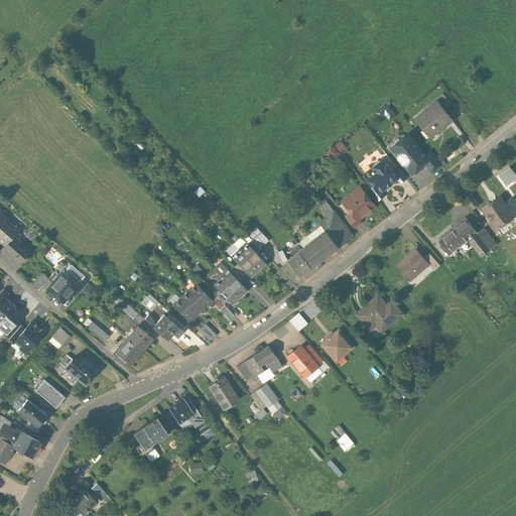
[(435,100),(436,101),(443,110),(450,105),(442,94),(435,100)]
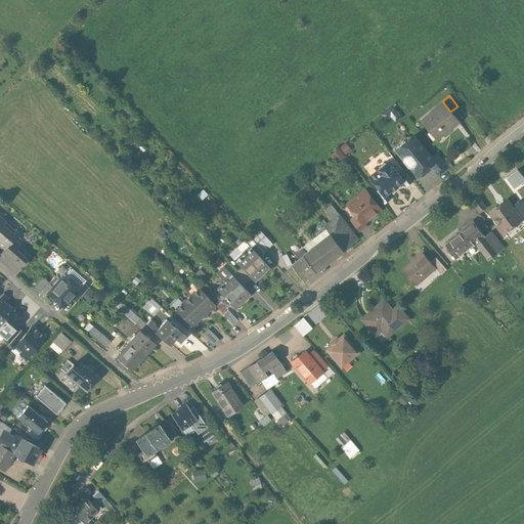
[(443,102),(421,120),(436,140),(459,123),(450,112),(443,102)]
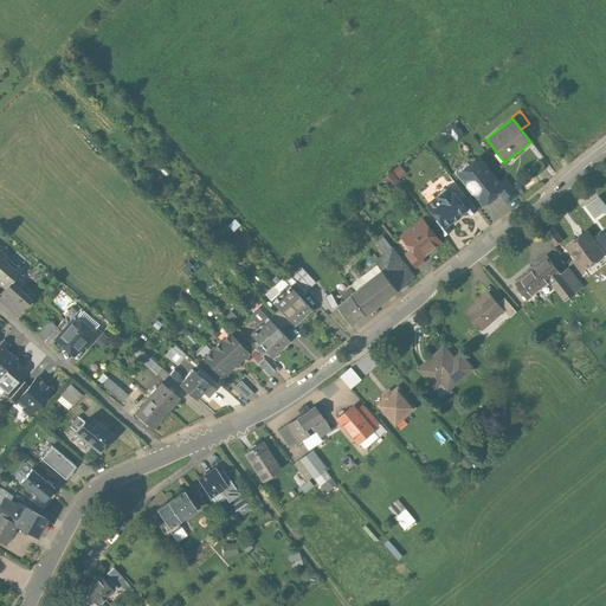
[(452,122),(440,133),(446,139),(452,134),(458,141),(464,136),(452,122)]
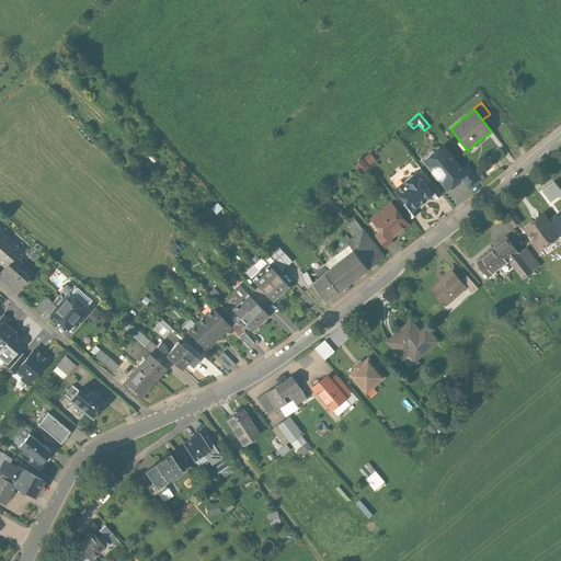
[(459,178),(466,172),(461,168),(443,145),(423,161),(446,189),(448,186),(450,186),(454,184),(454,182),(459,178)]
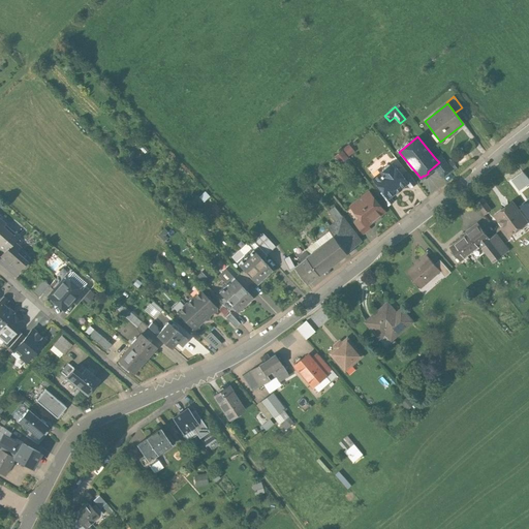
[(349,146),(344,150),(349,156),(354,152),(349,146)]
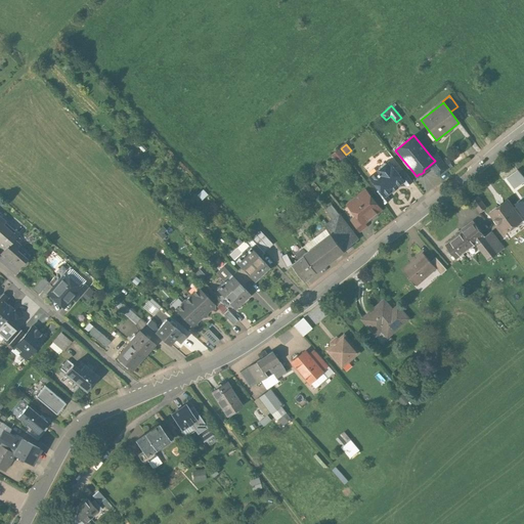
[(345,156),(340,149),(333,155),(338,162),(345,156)]
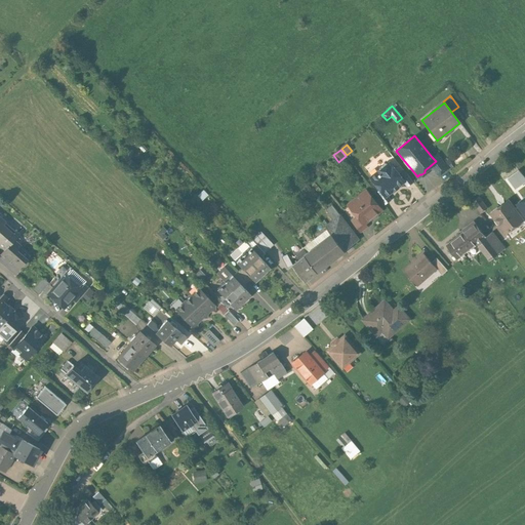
[(437,153),(432,157),(436,161),(430,166),(438,175),(448,166),(444,161),(437,153)]
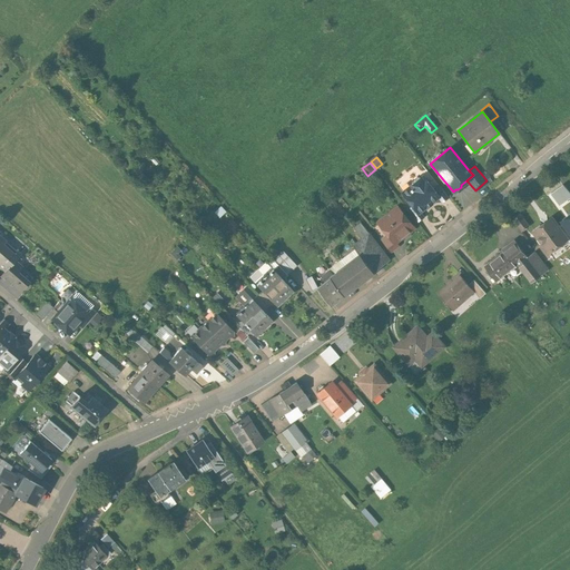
[(483,173),(482,175),(487,180),(490,184),(492,182),(490,178),(491,177),(488,173),(484,175),(483,173)]
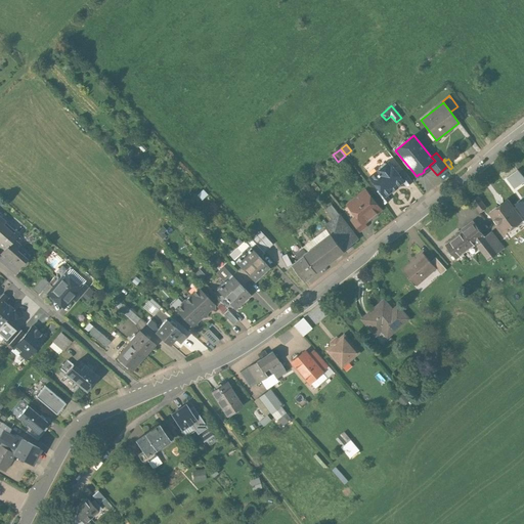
[(398,174),(394,168),(392,168),(388,163),(386,164),(384,164),(379,168),(379,170),(369,177),(380,189),(386,197),(387,195),(403,182),(404,181),(398,174)]
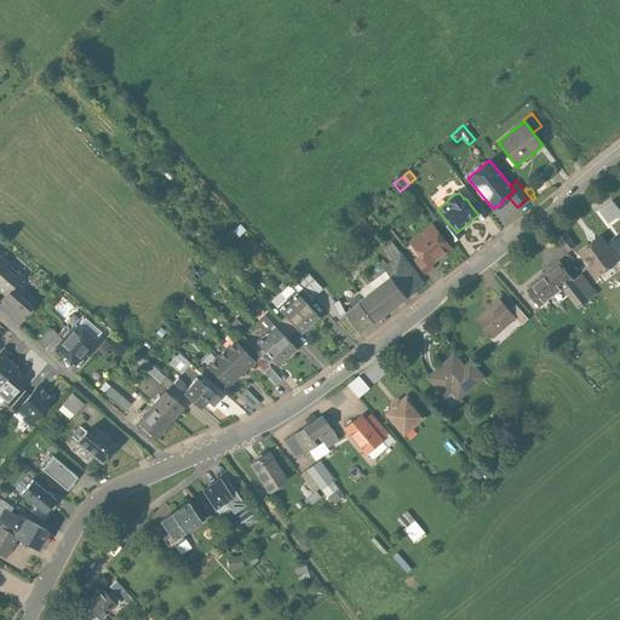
[(619,210),(612,201),(600,211),(609,223),(619,214),(619,210)]
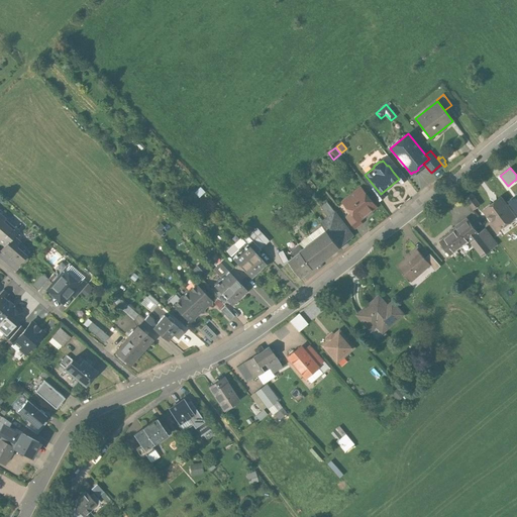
[(397,169),(393,172),(399,179),(398,180),(402,185),(407,181),(397,169)]
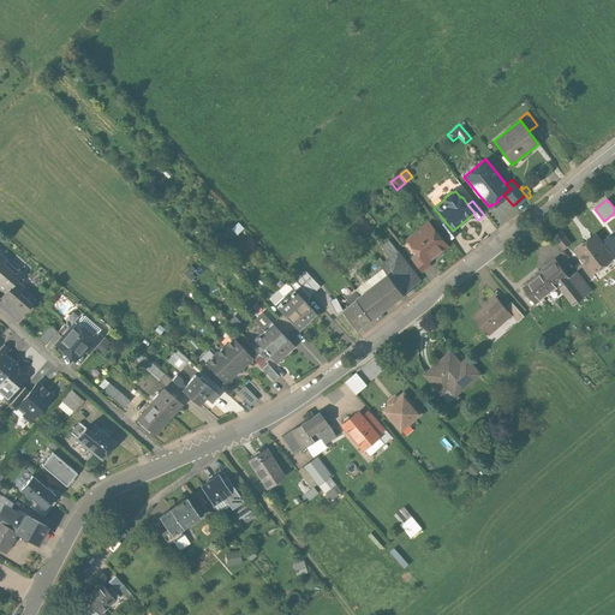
[(234,233),(243,226),(238,221),(230,227),(234,233)]
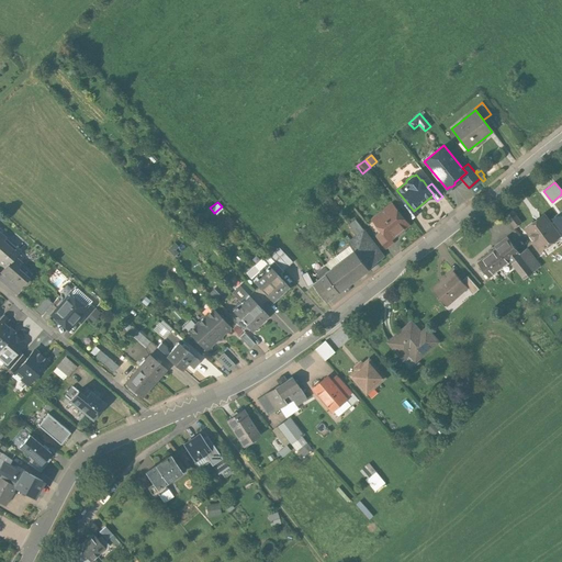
[(414,211),(407,203),(403,206),(414,220),(419,215),(415,210),(414,211)]
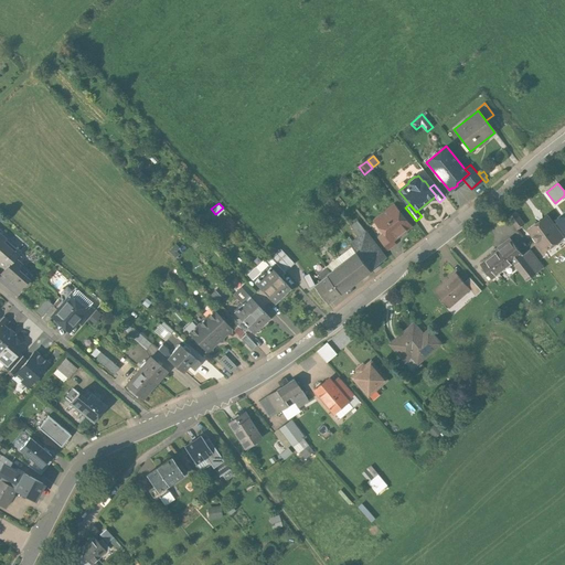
[(385,233),(392,242),(393,241),(412,226),(394,205),(374,221),(385,233)]
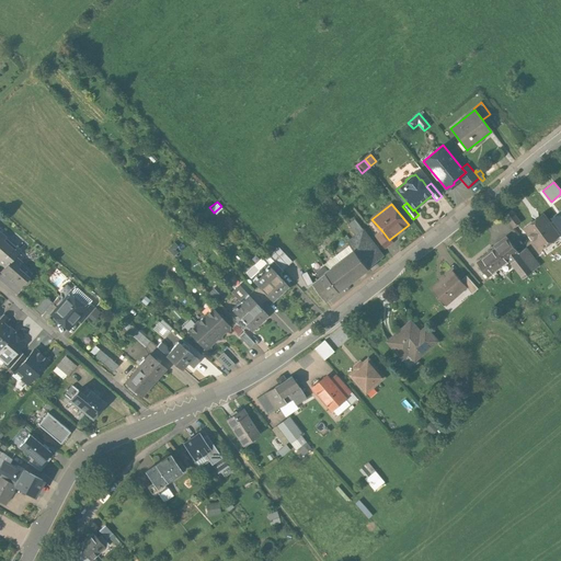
[(521,222),(512,210),(505,216),(514,228),(521,222)]
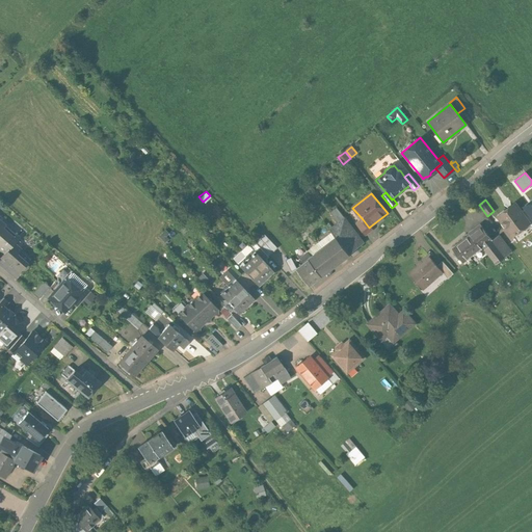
[(531,200),(524,206),(526,208),(522,211),(530,223),(531,225),(531,200)]
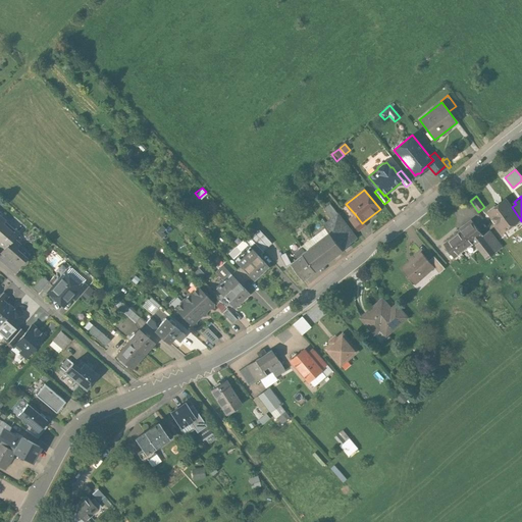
[(505,199),(487,211),(503,231),(520,219),(512,207),(505,199)]
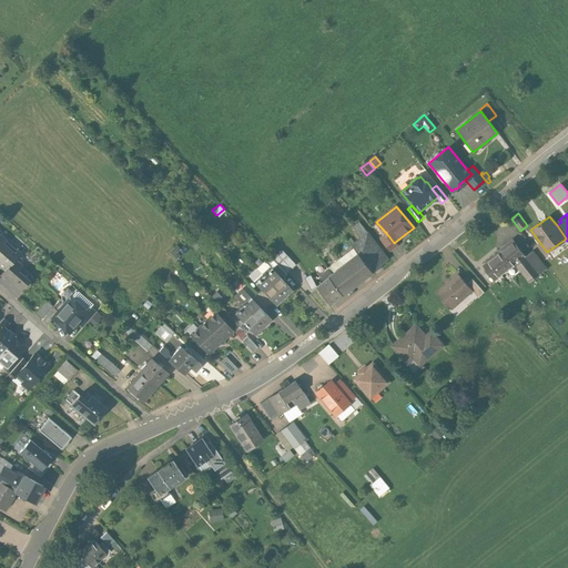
[(359,254),(372,271),(387,259),(362,224),(354,230),(362,241),(354,246),(355,247),(359,254)]
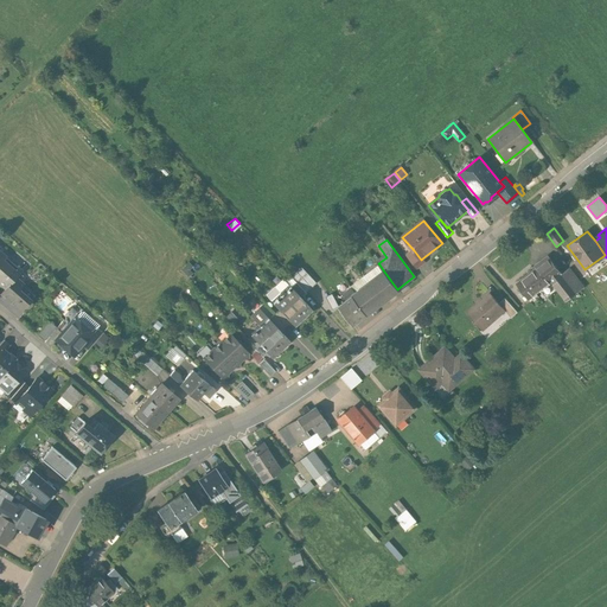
[(421,260),(414,250),(407,256),(417,269),(426,262),(422,259),(421,260)]
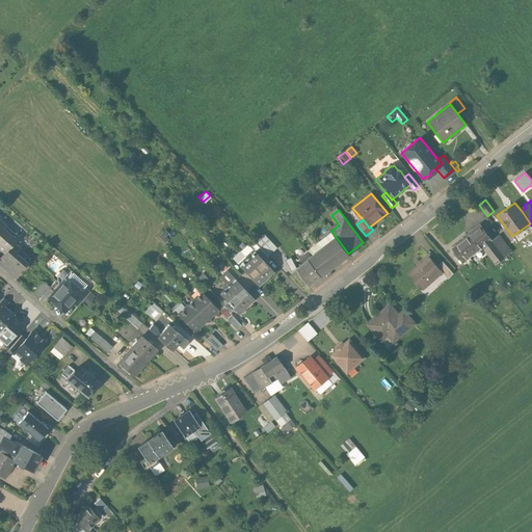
[(6,224),(3,221),(0,224),(0,250),(4,254),(14,243),(19,236),(17,234),(15,236),(4,228),(6,224)]
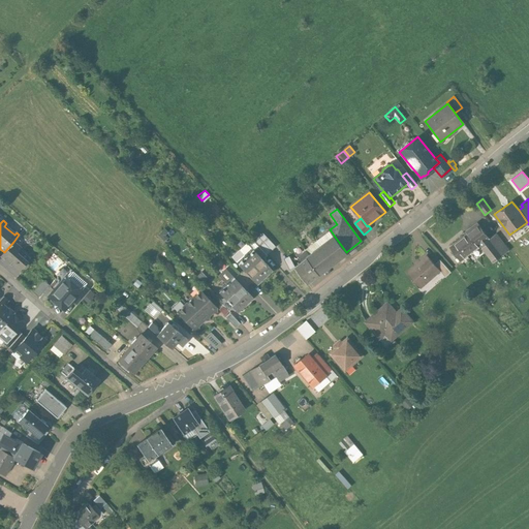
[(476,225),(450,246),(463,260),(479,248),(478,246),(481,244),(488,239),(476,225)]
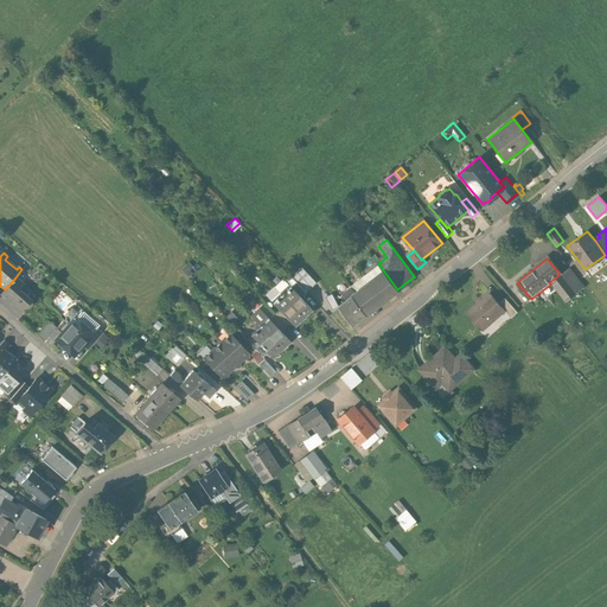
[(186,274),(192,266),(185,261),(179,269),(186,274)]
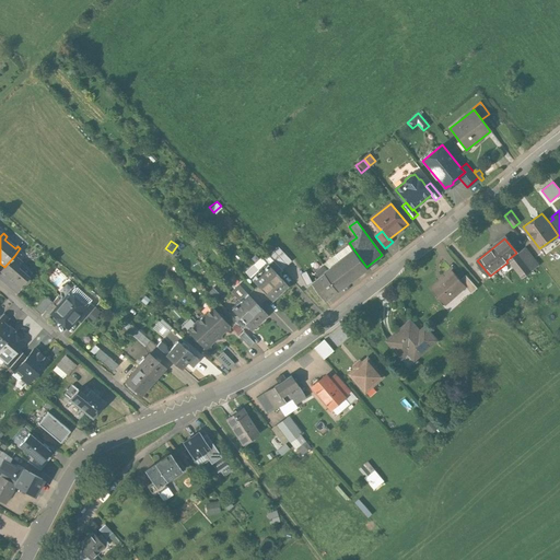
[(354,251),(350,244),(324,264),(329,270),(354,251)]
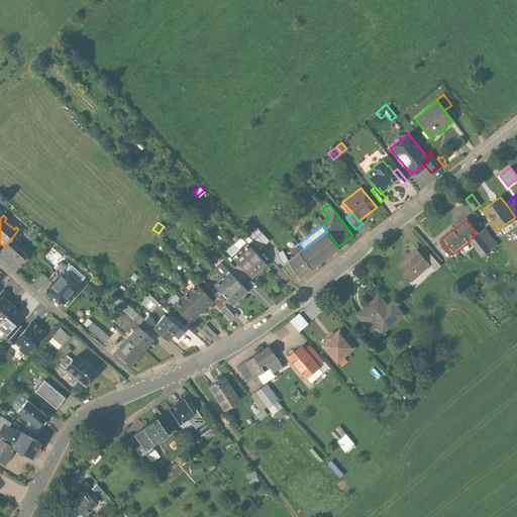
[(485,227),(477,233),(471,238),(473,241),(472,242),(483,255),(498,243),(485,227)]
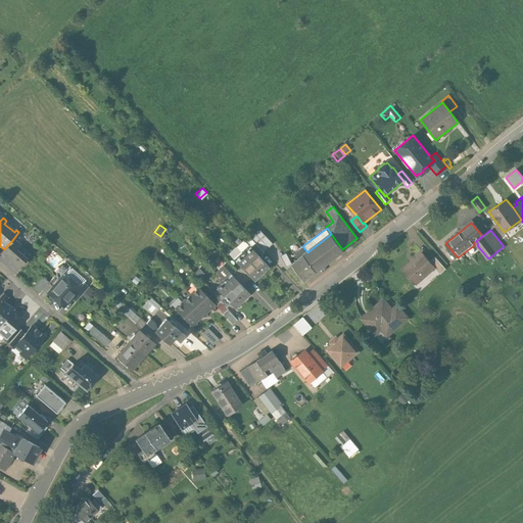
[(307,252),(292,264),(305,281),(344,251),(342,249),(331,234),(307,252)]
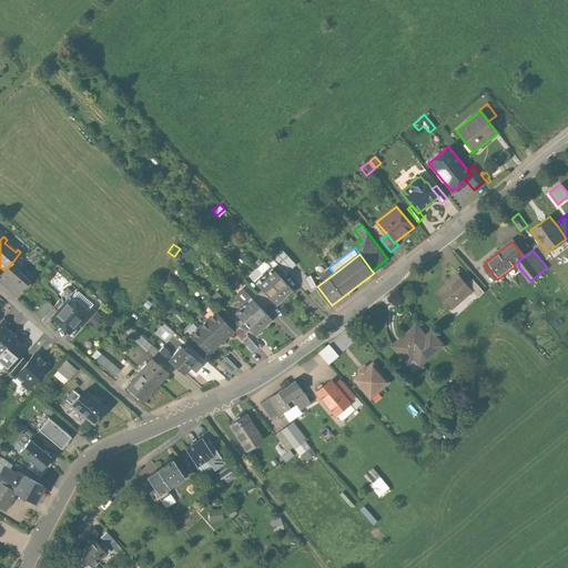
[(20,292),(30,281),(19,271),(22,267),(14,260),(4,271),(0,275),(20,292)]
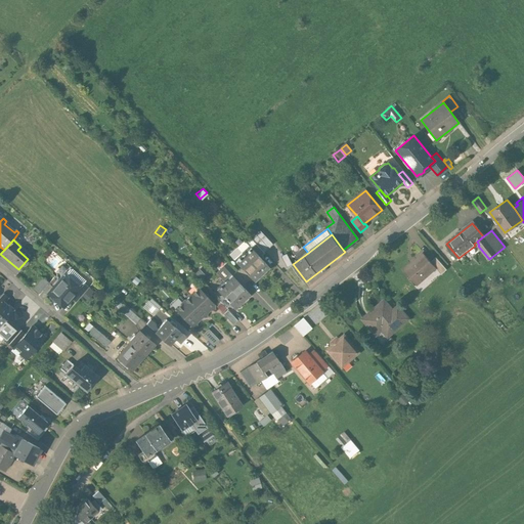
[(251,241),(247,245),(260,260),(263,258),(262,257),(262,255),(263,254),(251,241)]
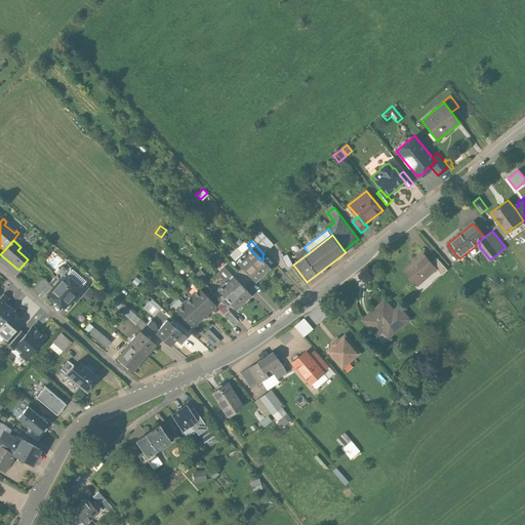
[(244,242),(236,249),(261,276),(269,269),(260,260),(247,245),(244,242)]
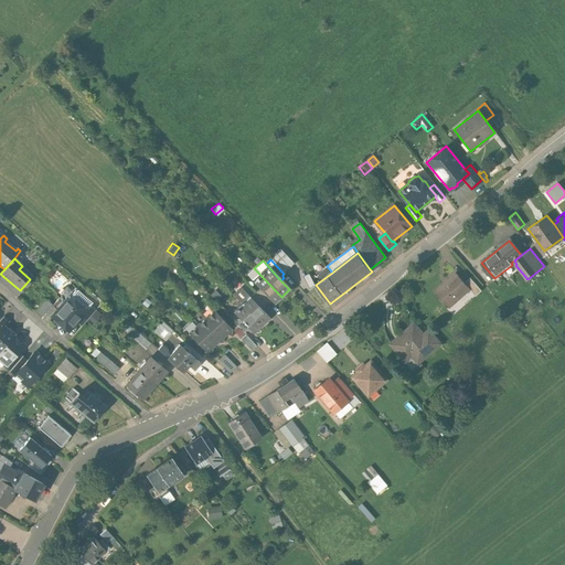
[(254,268),(246,275),(258,288),(267,297),(274,304),(281,297),(254,268)]
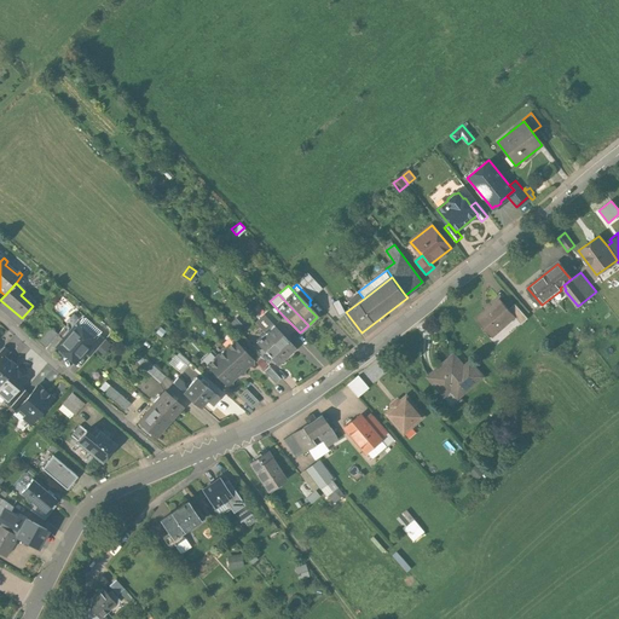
[(340,316),(346,312),(339,300),(334,302),(340,316)]
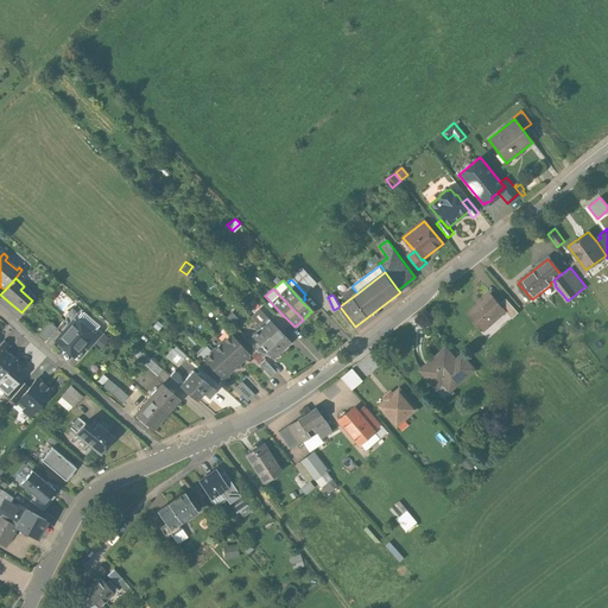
[(491,296),(469,314),(485,330),(506,312),(499,305),(491,296)]
